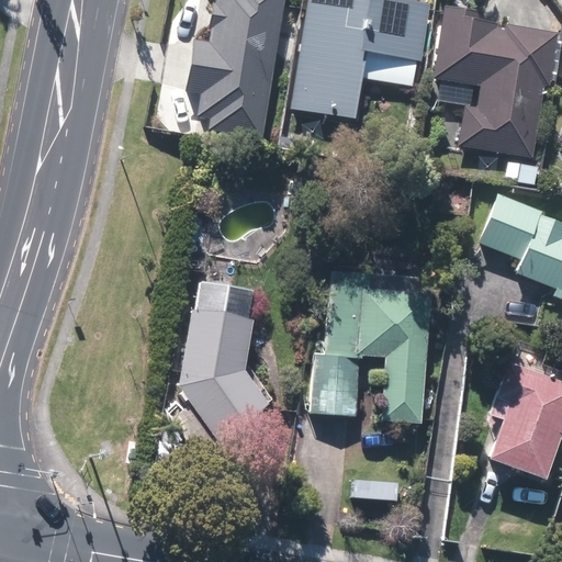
[(281,0),(204,0),(200,2),(198,23),(204,40),(183,53),(180,83),(195,96),(192,120),(265,128),(281,0)]
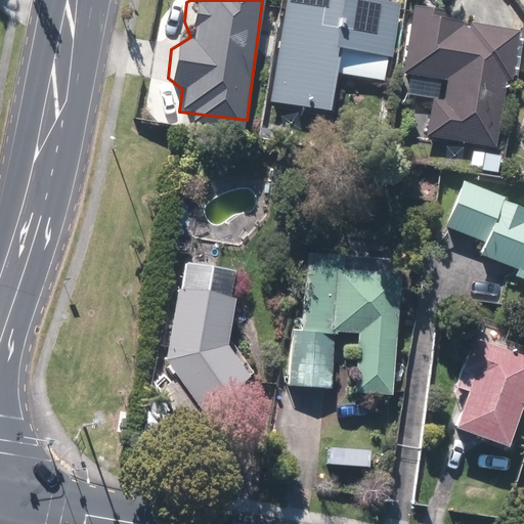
[(287,0),(273,94),(323,101),(333,42),(389,51),(396,1),(390,0),(287,0)]
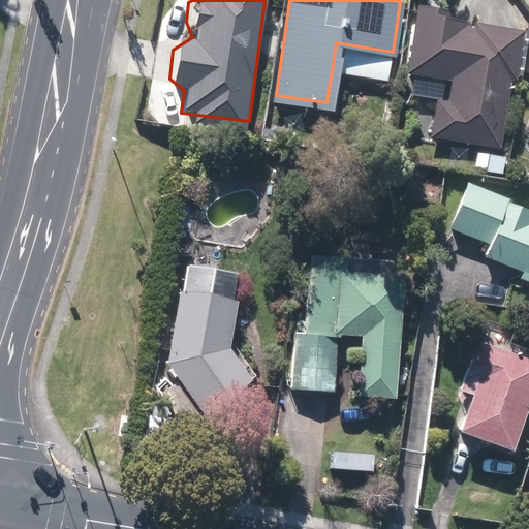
[(508,144),(519,29),(415,21),(411,72),(447,75),(449,100),(428,106),(429,137),(508,144)]
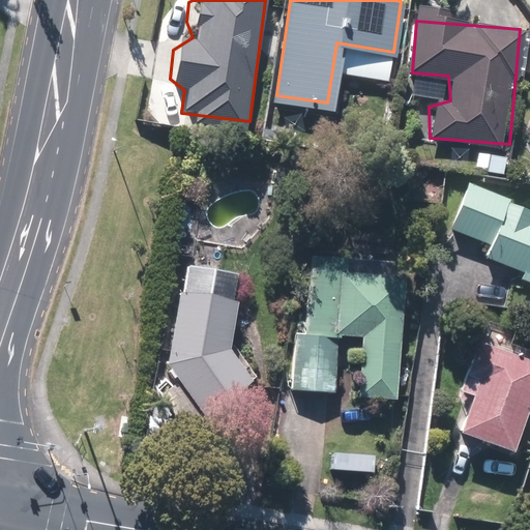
[(529,207),(472,181),(452,225),(489,241),(484,252),(529,271),(528,275),(529,276),(529,207)]
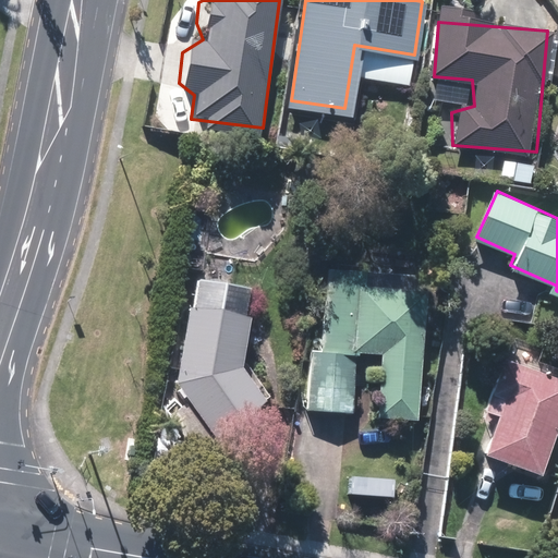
[(367,275),(328,274),(327,336),(314,336),(313,411),(354,412),(356,355),(380,356),(378,423),(427,425),(431,290),(367,288),(367,275)]
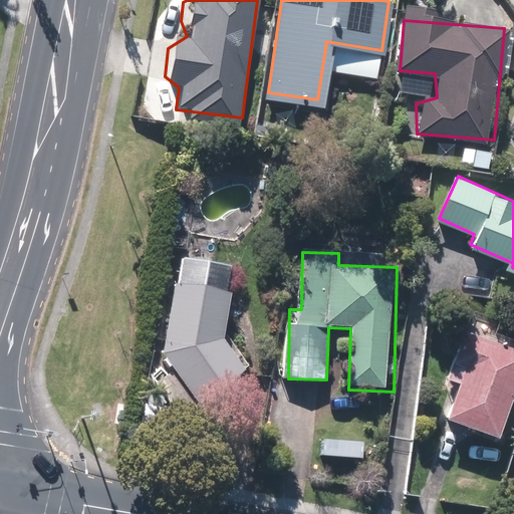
[(233,291),(175,282),(164,350),(206,402),(247,366),(225,341),(233,291)]
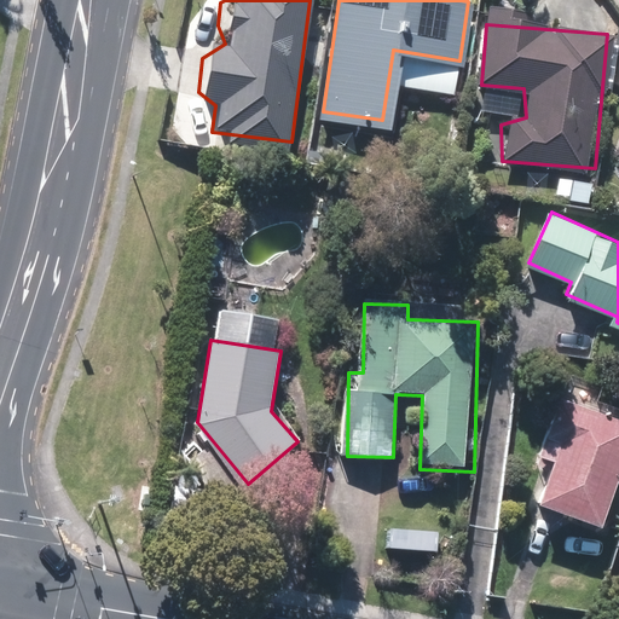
[(537,507),(597,528),(618,469),(618,421),(559,400),(538,457),(553,462),(537,507)]
